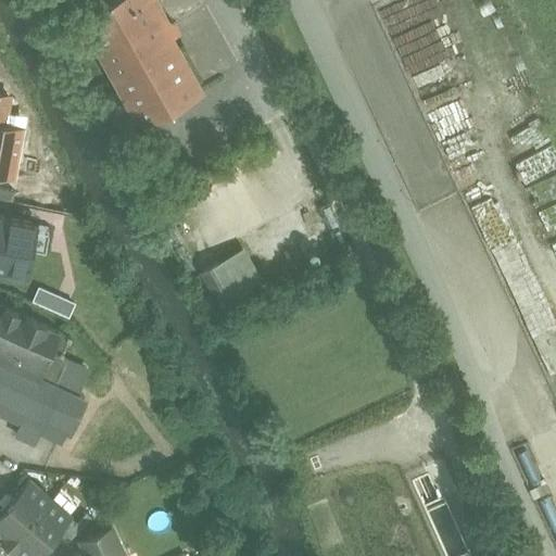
[(202,90),(151,0),(109,0),(81,15),(141,124),(202,90)]
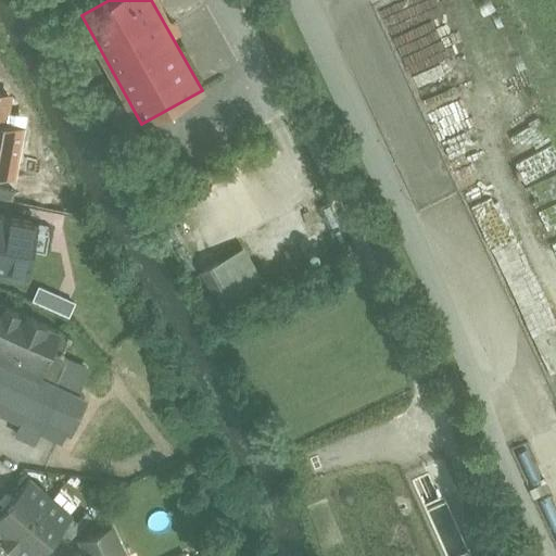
[(7,93),(0,91),(0,175),(13,177),(16,158),(20,159),(25,128),(20,127),(21,119),(19,114),(10,112),(12,101),(7,93)]
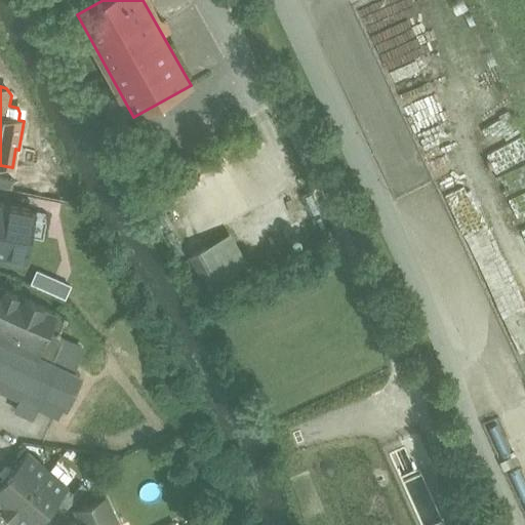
[(206,248),(191,257),(209,289),(224,281),(206,248)]
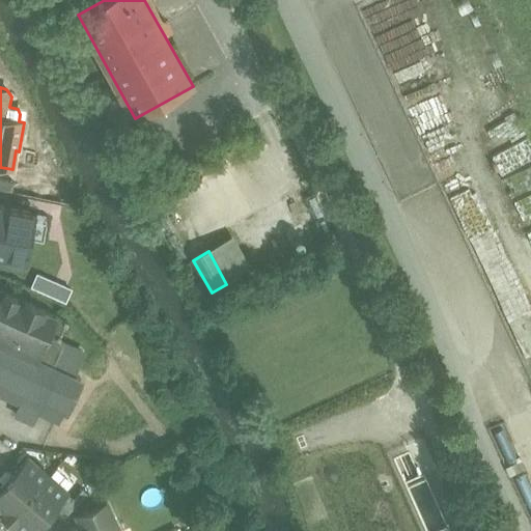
[(55,317),(0,291),(0,391),(58,418),(62,408),(66,410),(79,381),(60,371),(65,362),(60,359),(65,347),(51,340),(56,329),(51,327),(55,317)]
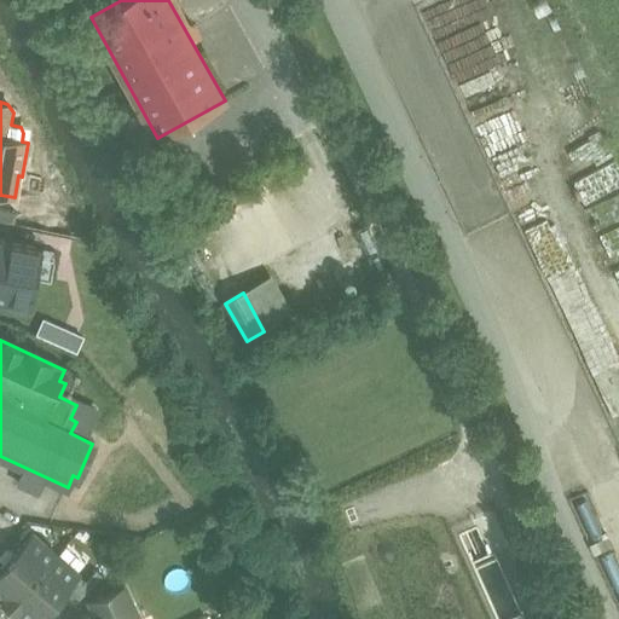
[(9,607),(55,554),(33,537),(0,574),(0,596),(5,601),(4,602),(9,607)]
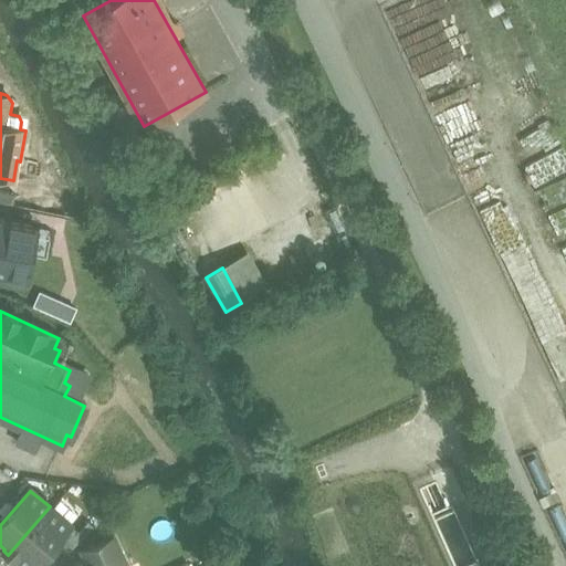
[(50,506),(8,555),(16,562),(17,559),(23,565),(35,565),(71,525),(50,506)]
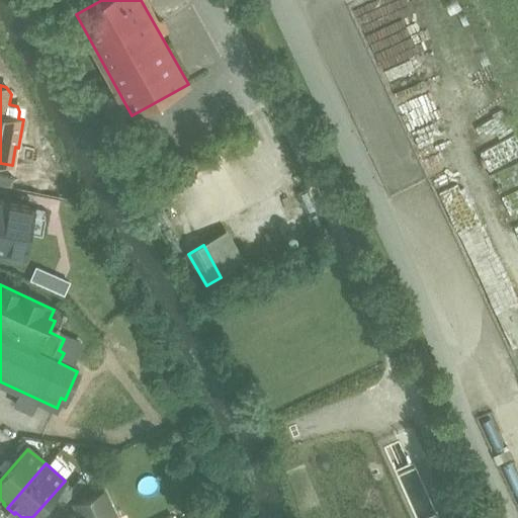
[(80,513),(68,517),(115,517),(103,493),(76,505),(80,513)]
